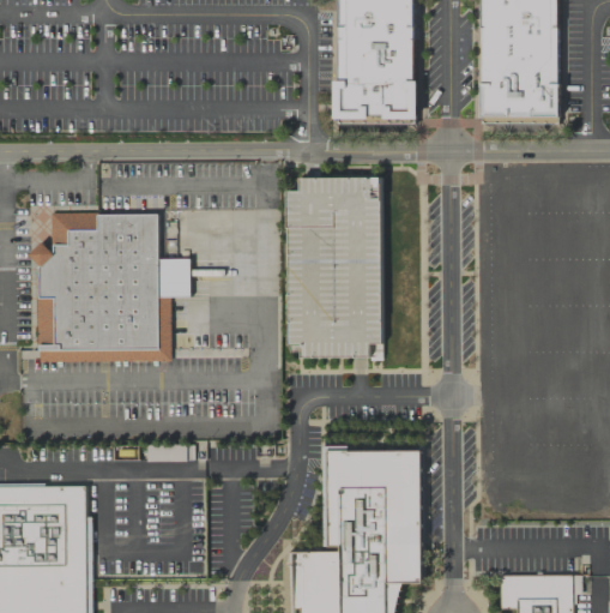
[(415,0),(415,20),(415,67),(414,109),(414,124),(334,124),(334,0),(415,0)]
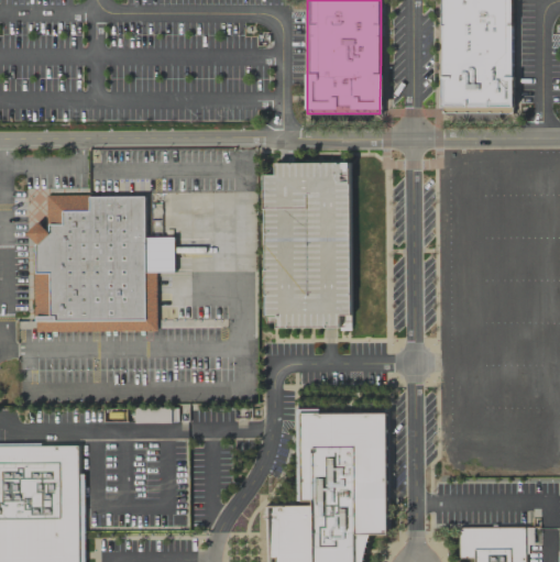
[(439,113),(512,113),(511,0),(439,0),(439,14),(439,50),(439,94),(439,113)]
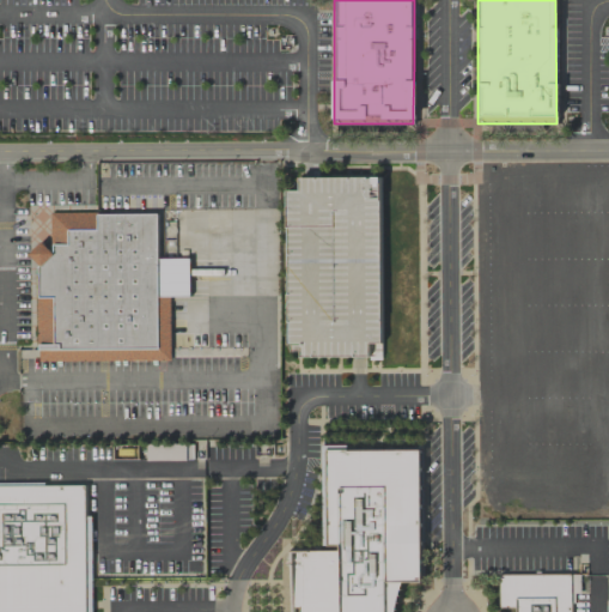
[(378,171),(381,356),(355,356),(286,357),(284,188),(296,188),(296,173),(308,173),(378,171)]
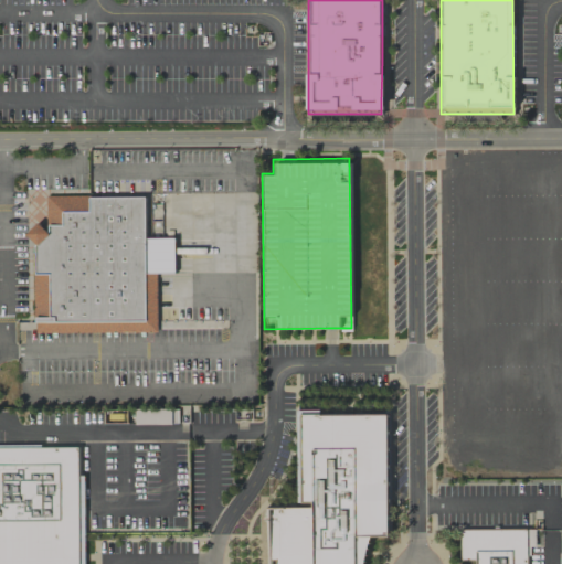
[(141,197),(142,238),(171,238),(172,274),(155,274),(155,332),(33,333),(33,322),(33,252),(33,243),(24,234),(36,222),(45,233),(45,197),(141,197)]
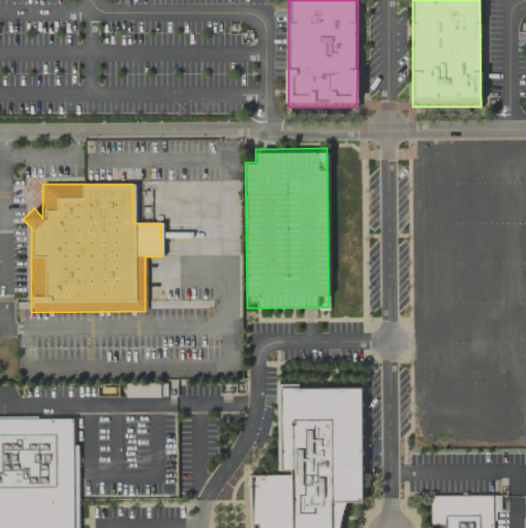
[(279,385),(363,385),(363,502),(345,502),(338,527),(248,527),(248,473),(280,473),(279,385)]
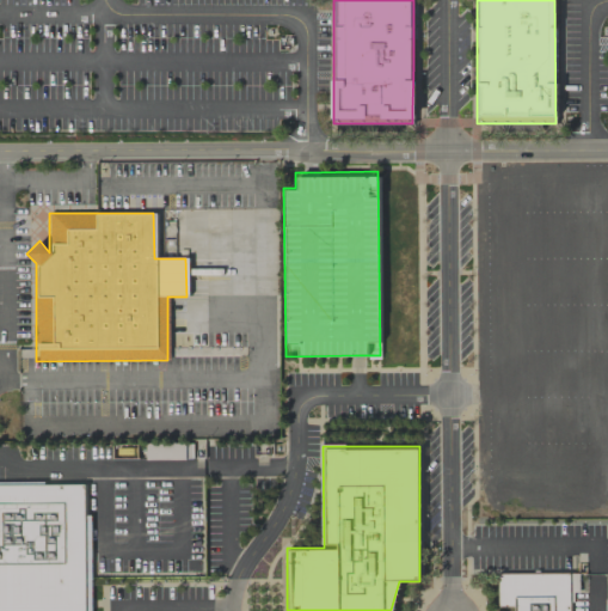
[(0,483),(83,483),(83,515),(87,515),(88,603),(88,610),(0,610),(0,483)]
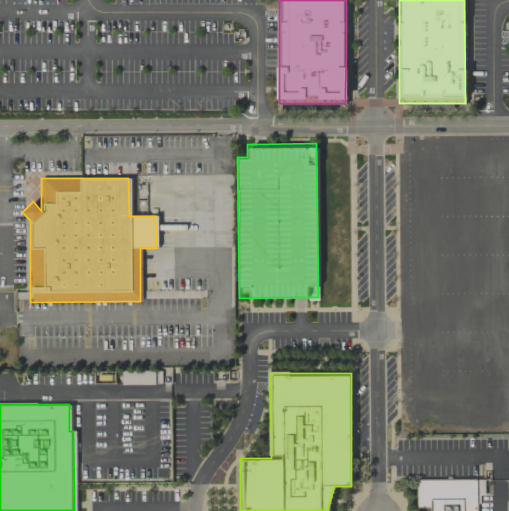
[(428,510),(428,507),(416,508),(416,480),(475,479),(475,510),(428,510)]
